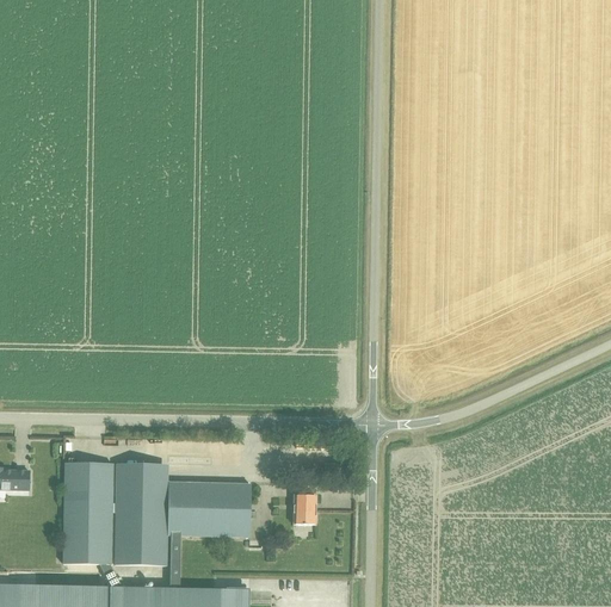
[(111,563),(113,462),(65,462),(63,562),(111,563)]
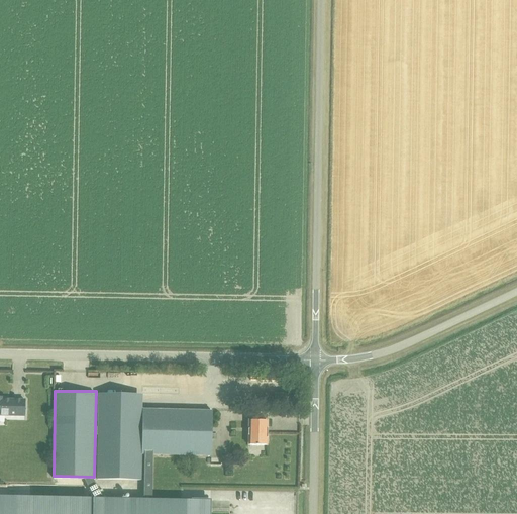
[(98,392),(97,477),(141,478),(141,451),(144,451),(143,484),(143,498),(151,498),(152,484),(152,452),(211,453),(211,408),(142,407),(142,392),(121,392),(98,392)]
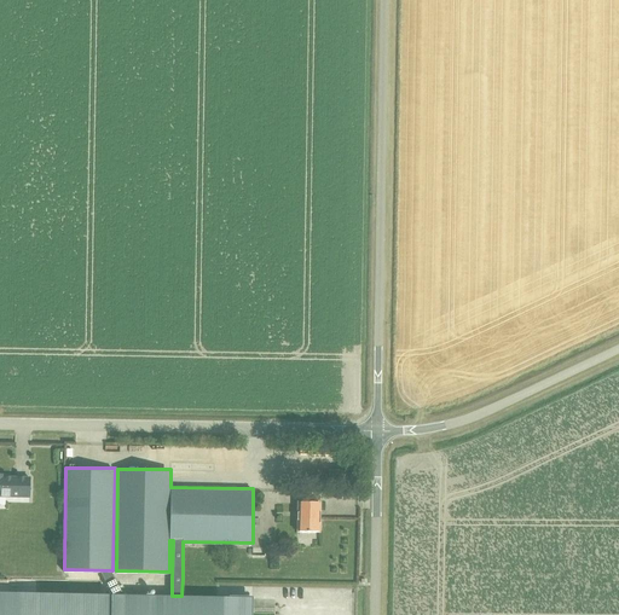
[(0,471),(0,493),(29,494),(29,475),(5,475),(5,473),(0,471)]
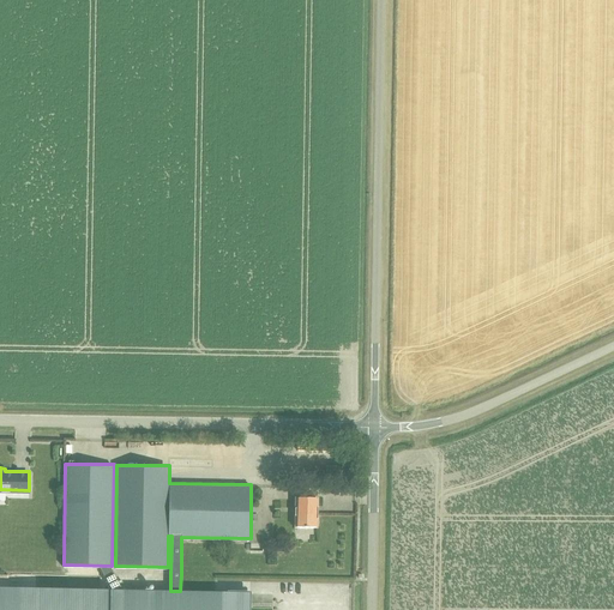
[(317,526),(318,495),(295,495),(294,525),(317,526)]
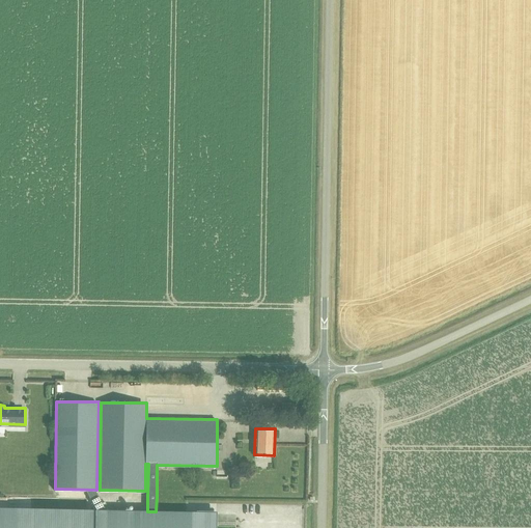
[(0,527),(215,527),(216,512),(156,511),(147,511),(0,508),(0,527)]
